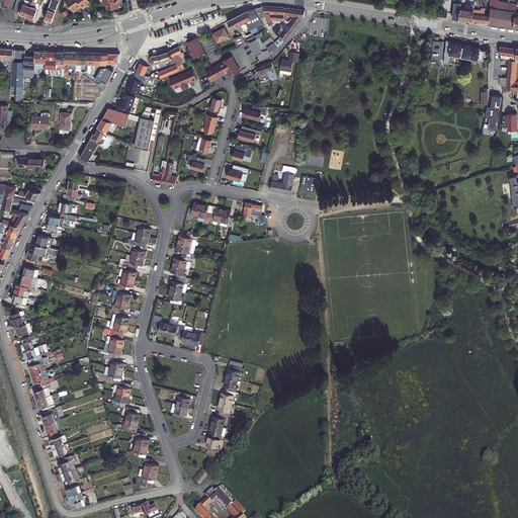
[(15,0),(12,9),(20,12),(23,1),(24,0),(15,0)]
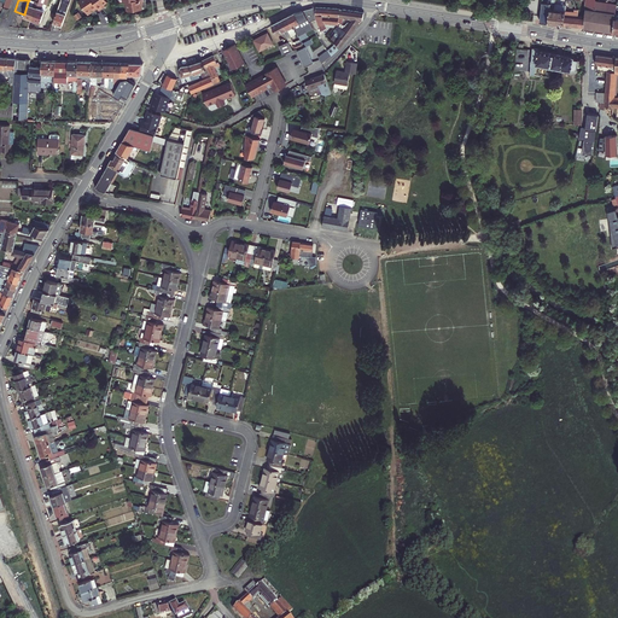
[(34,0),(33,4),(28,1),(24,15),(33,17),(39,0),(34,0)]
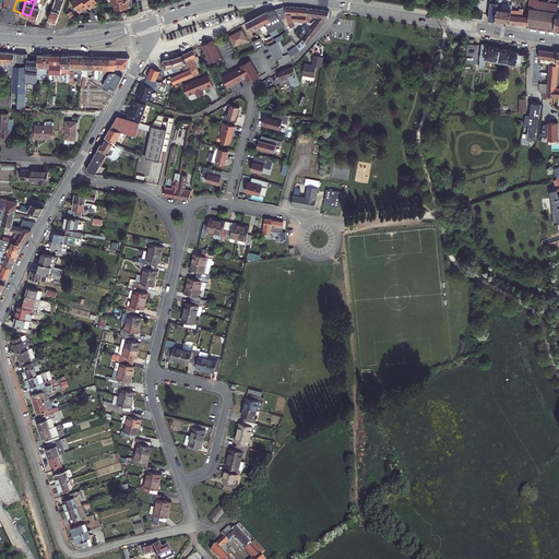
[(35,0),(30,15),(36,19),(40,7),(37,6),(39,0),(35,0)]
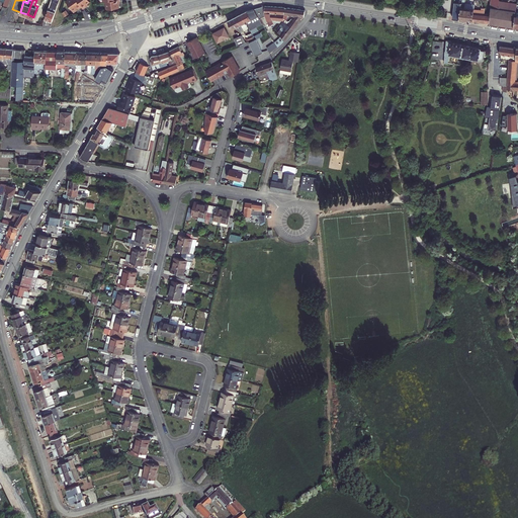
[(54,0),(53,0),(50,0),(45,17),(53,19),(59,0),(54,0)]
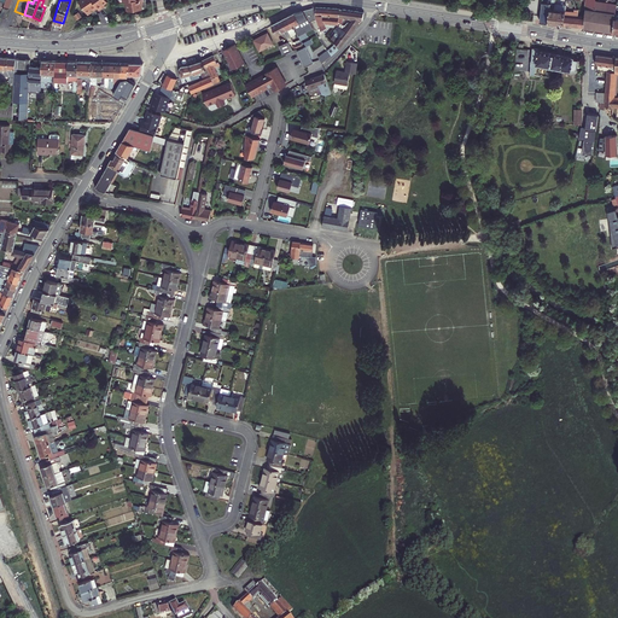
[(79,0),(86,11),(92,7),(93,9),(98,6),(93,0),(79,0)]
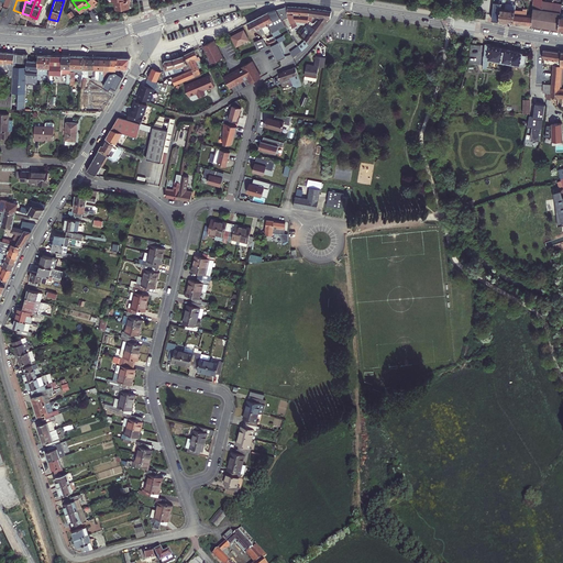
[(113,0),(116,9),(130,8),(129,2),(131,2),(130,0),(113,0)]
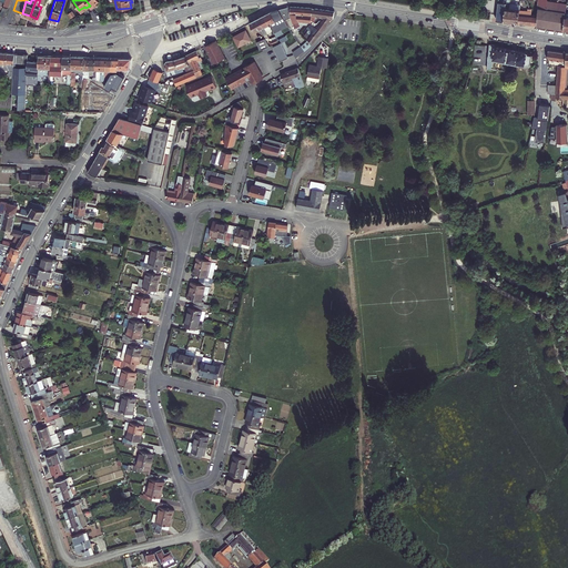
[(505,21),(506,0),(498,0),(497,20),(505,21)]
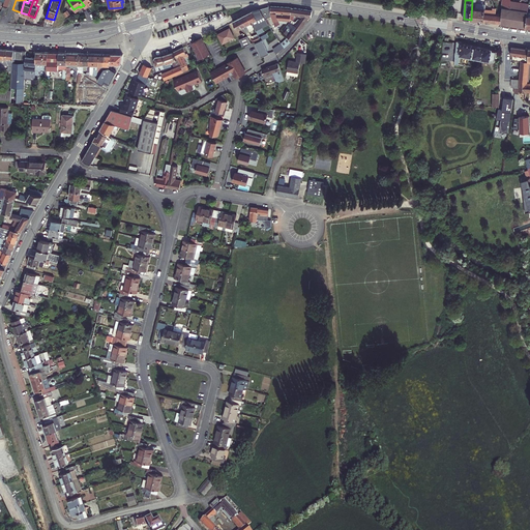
[(472,0),(471,20),(478,21),(483,21),(484,9),(486,8),(475,7),(476,3),(475,0),(472,0)]
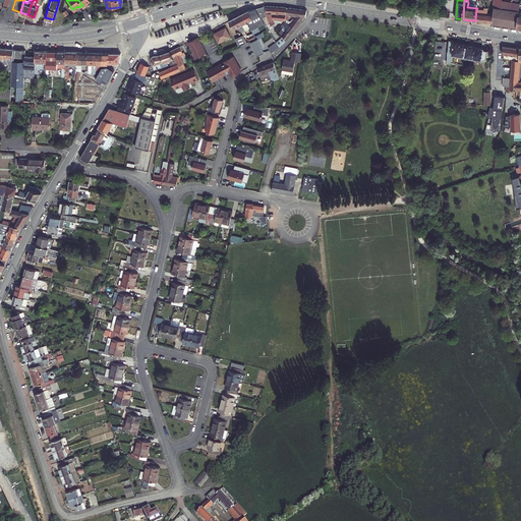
[(520,4),(502,1),(502,0),(494,0),(493,11),(493,14),(493,15),(493,22),(493,23),(517,27),(519,10),(520,4)]
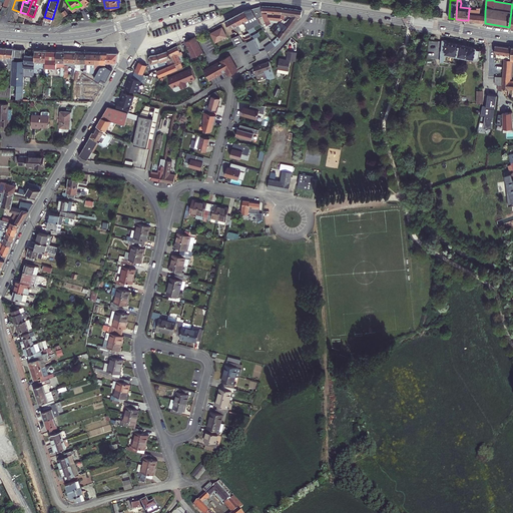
[(260,7),(252,9),(257,19),(262,17),(260,14),(262,7),(260,7)]
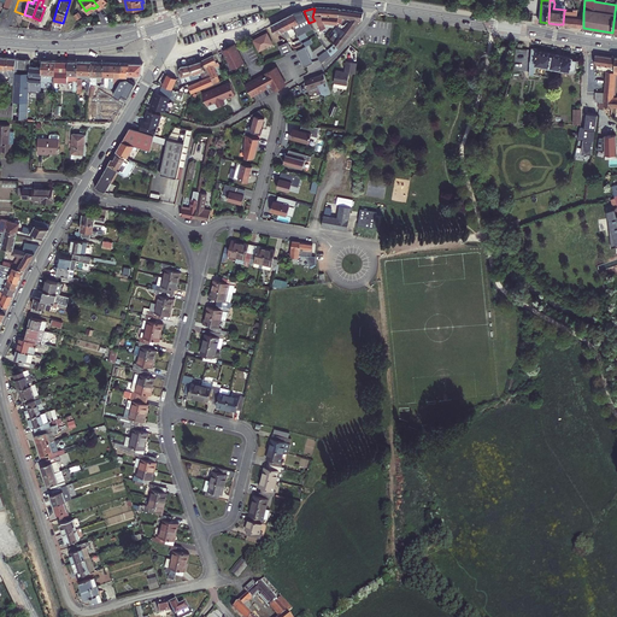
[(333,10),(315,9),(312,17),(315,21),(319,33),(324,30),(323,28),(324,28),(323,24),(324,23),(336,24),(336,23),(339,10),(333,10)]
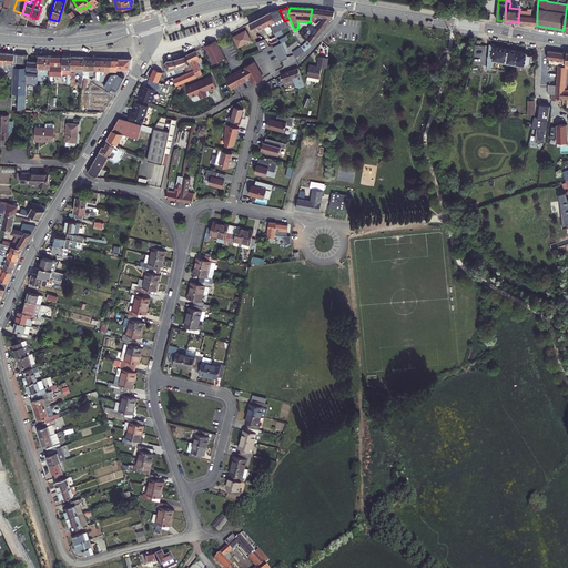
[(332,11),(312,9),(310,21),(313,22),(314,18),(320,18),(318,22),(317,22),(318,23),(324,28),(330,21),(331,21),(332,19),(333,12),(332,11)]
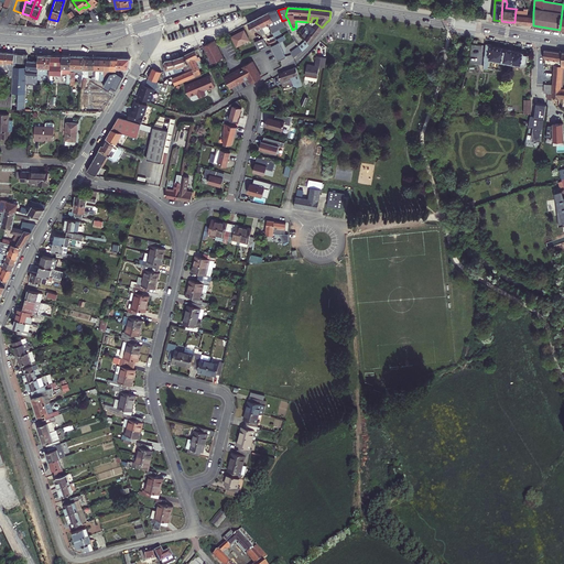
[(527,15),(528,9),(525,9),(524,9),(524,11),(516,10),(514,22),(527,24),(527,15)]
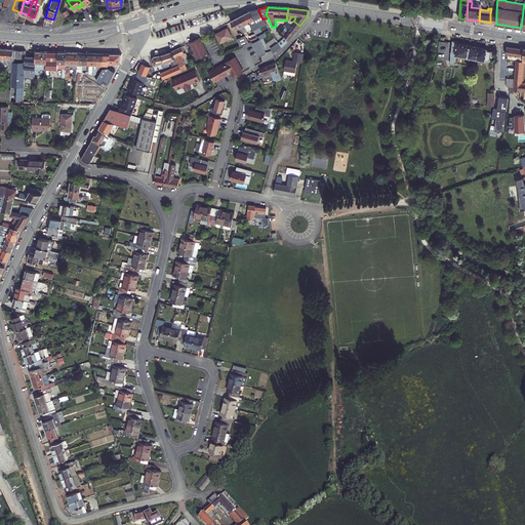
[(258,9),(250,11),(257,26),(263,23),(261,19),(263,19),(258,9)]
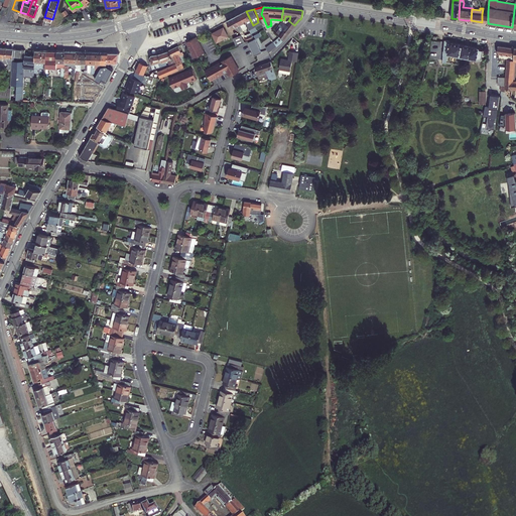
[(246,11),(240,14),(245,24),(248,27),(253,25),(246,11)]
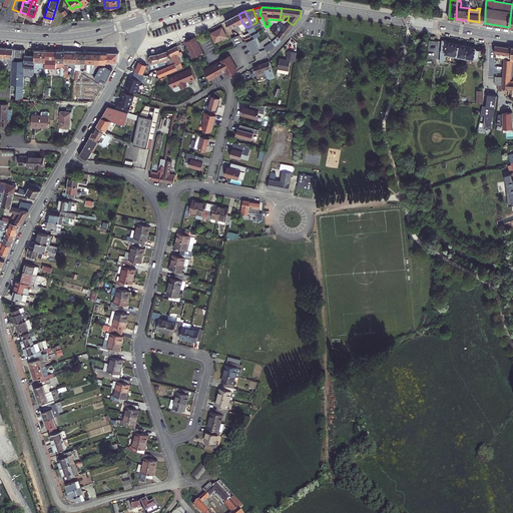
[(238,14),(233,17),(240,30),(242,29),(241,25),(243,24),(238,14)]
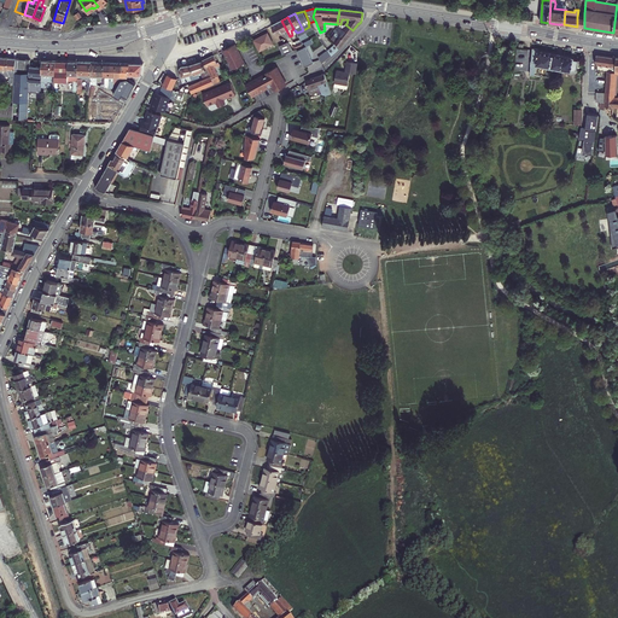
[(281,21),(270,25),(274,34),(280,31),(281,34),(283,35),(286,41),(291,39),(290,36),(281,21)]
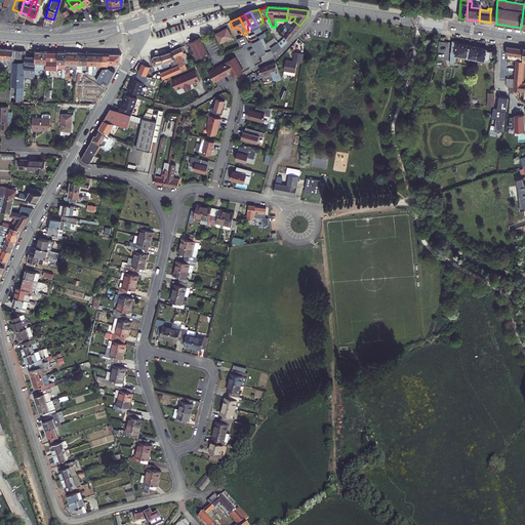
[(296,31),(299,26),(294,22),(292,25),(288,23),(287,24),(291,26),(296,31)]
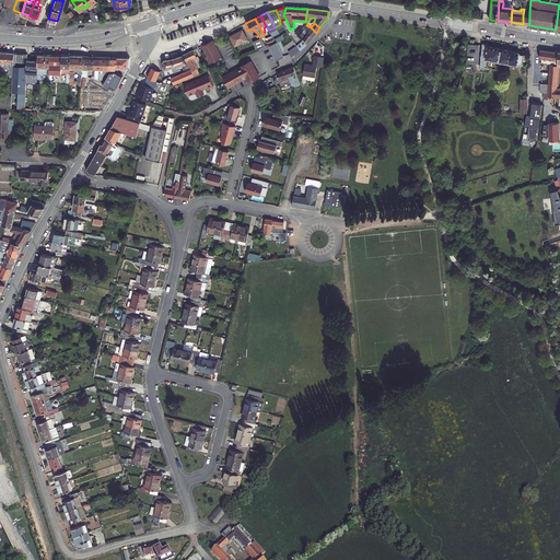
[(312,38),(316,33),(311,27),(307,32),(303,28),(302,30),(312,38)]
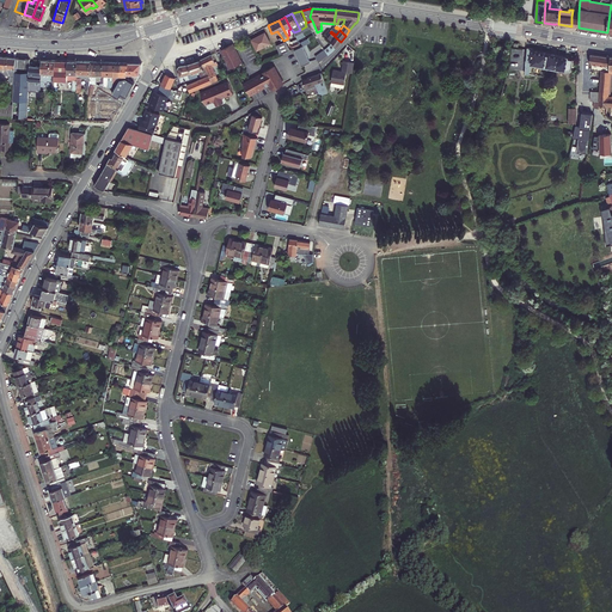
[(336,48),(341,42),(330,32),(329,35),(334,38),(330,43),(331,44),(336,48)]
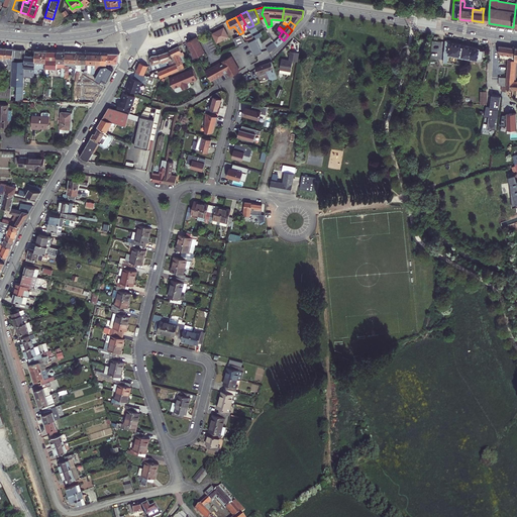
[(223,28),(212,34),(217,43),(228,37),(223,28)]
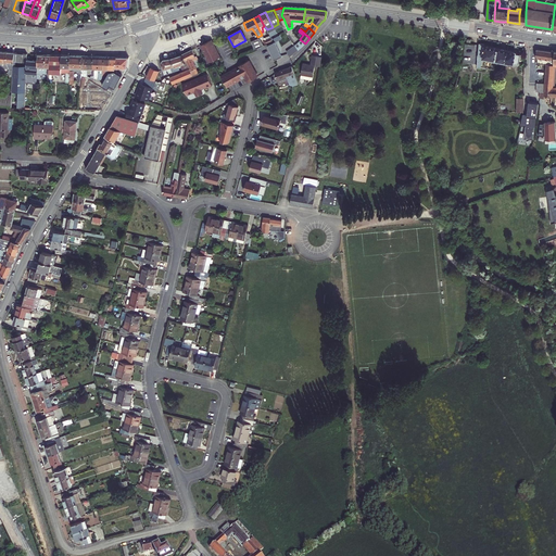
[(258,39),(250,43),(253,50),(263,47),(258,39)]
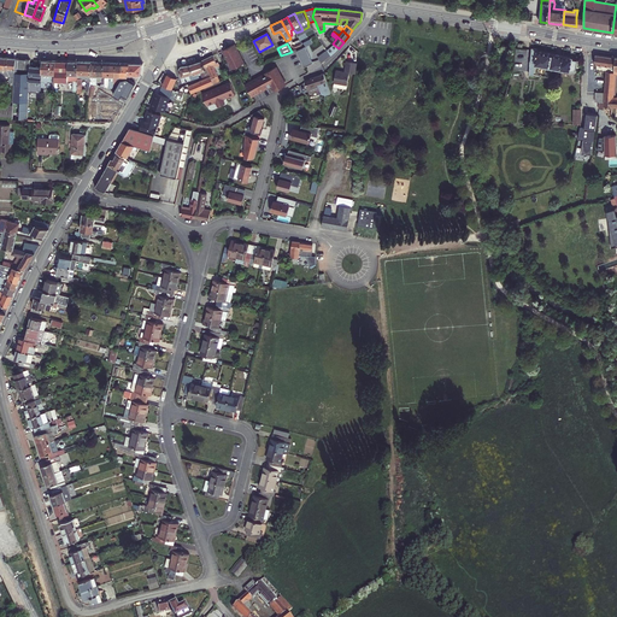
[(329,57),(339,48),(334,45),(325,51),(329,57)]
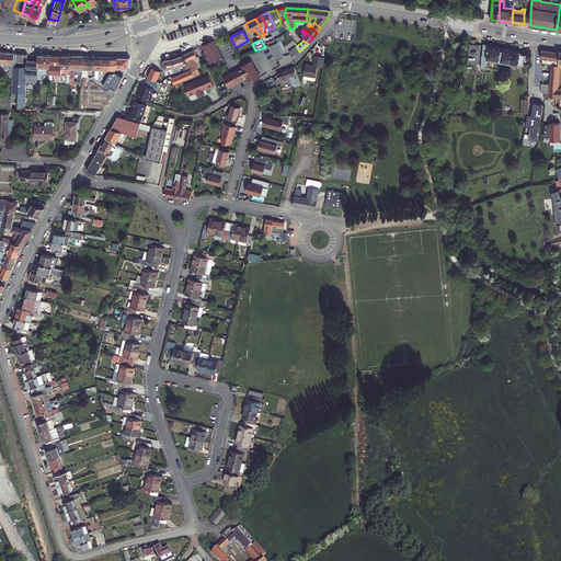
[(212,42),(203,47),(212,64),(222,58),(217,48),(216,48),(212,42)]
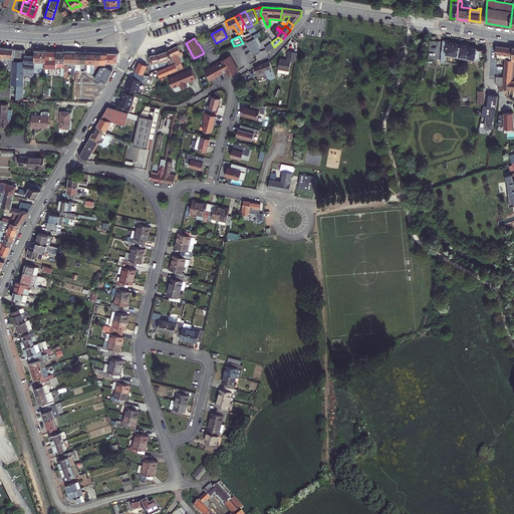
[(255,55),(262,51),(255,38),(248,42),(255,55)]
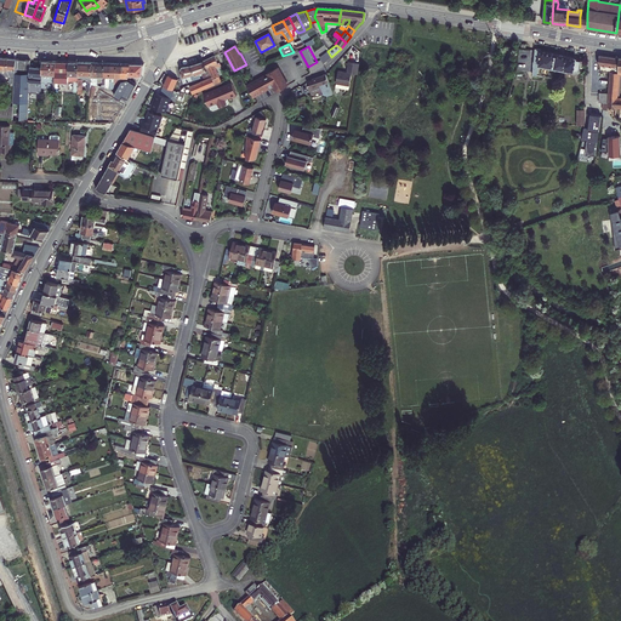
[(564,69),(567,56),(541,51),(542,49),(535,47),(534,61),(534,70),(533,75),(537,75),(539,64),(564,69)]
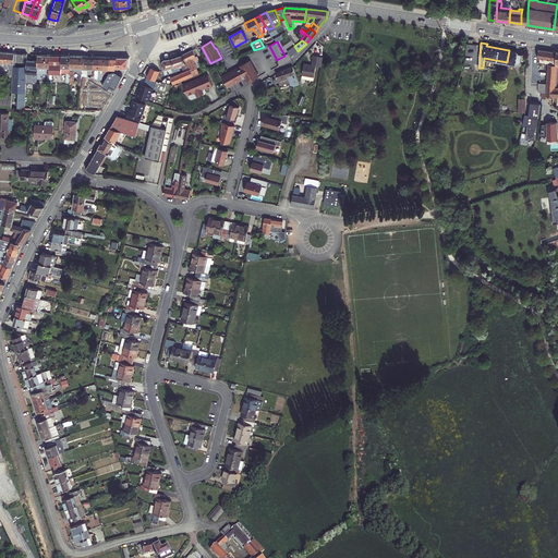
[(290,59),(298,51),(294,46),(287,52),(290,59)]
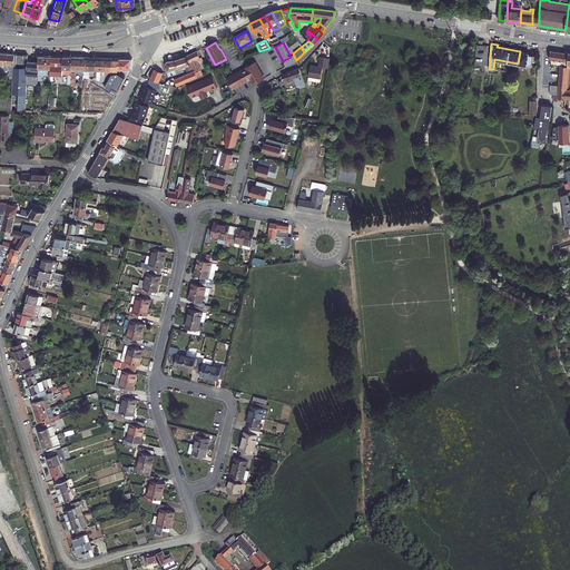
[(194,53),(186,57),(189,64),(192,62),(197,60),(197,62),(200,61),(199,57),(200,57),(200,55),(200,53),(199,50),(194,53)]
